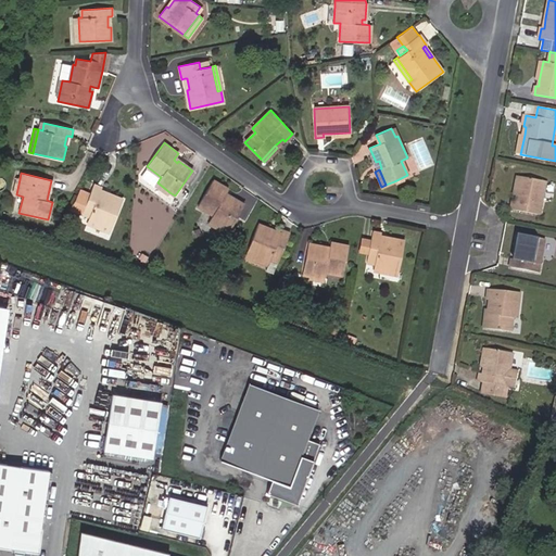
[(547,181),(521,176),(517,196),(516,202),(513,201),(510,210),(541,215),(547,181)]
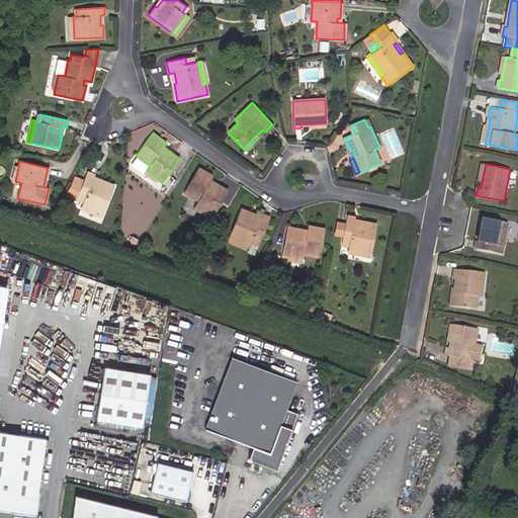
[(212,185),(208,183),(210,180),(212,177),(198,168),(185,190),(198,199),(195,204),(208,212),(212,216),(228,191),(214,183),(212,185)]
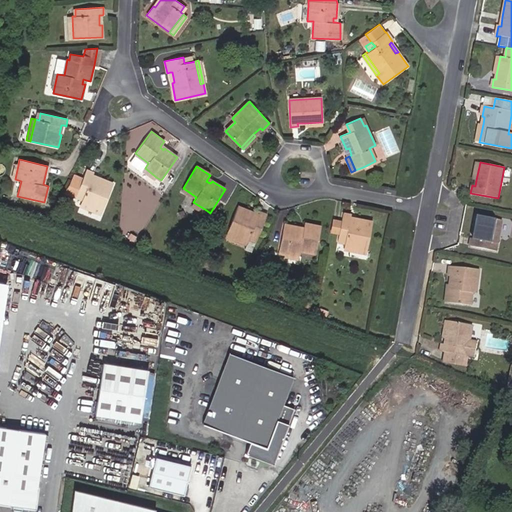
[(154,180),(156,177),(145,168),(142,171),(154,180)]
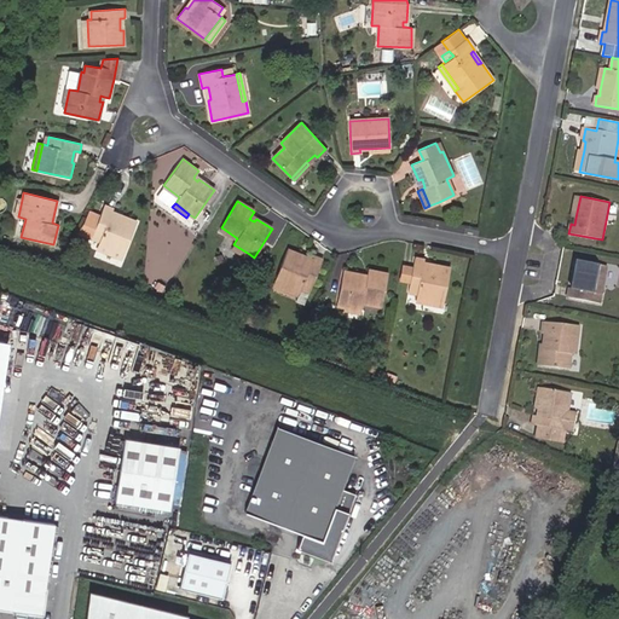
[(122,219),(111,214),(113,210),(114,208),(105,204),(100,215),(88,210),(82,223),(77,230),(92,236),(100,239),(99,243),(123,254),(137,221),(123,215),(122,219)]
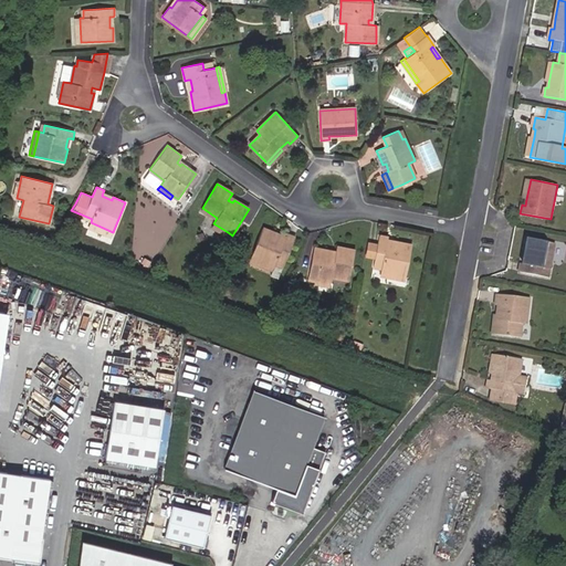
[(111,237),(113,232),(91,222),(88,227),(111,237)]
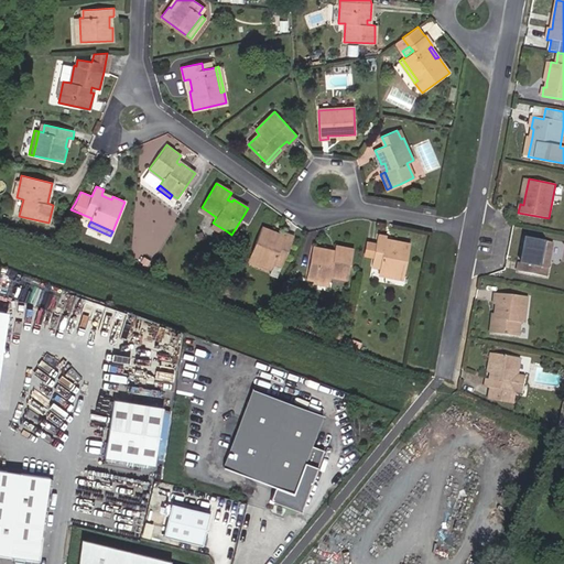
[(224,236),(227,231),(213,223),(210,227),(224,236)]
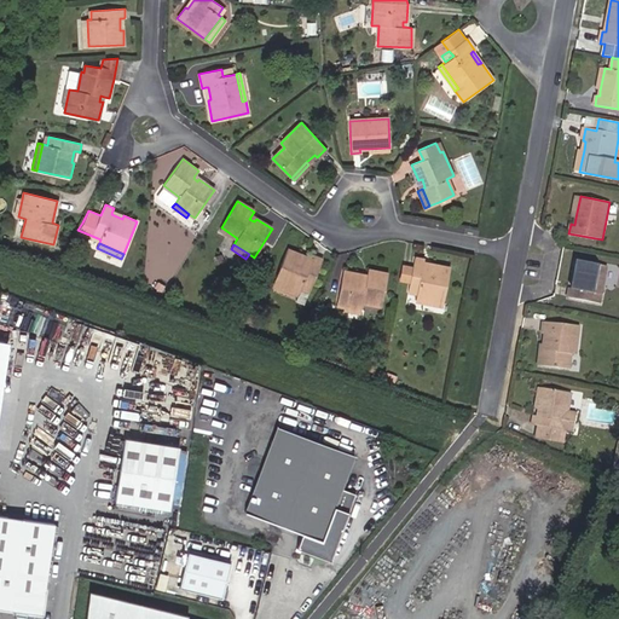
[(311,262),(299,258),(300,254),(287,249),(273,282),(299,291),(301,288),(310,290),(322,260),(313,256),(312,259),(311,262)]
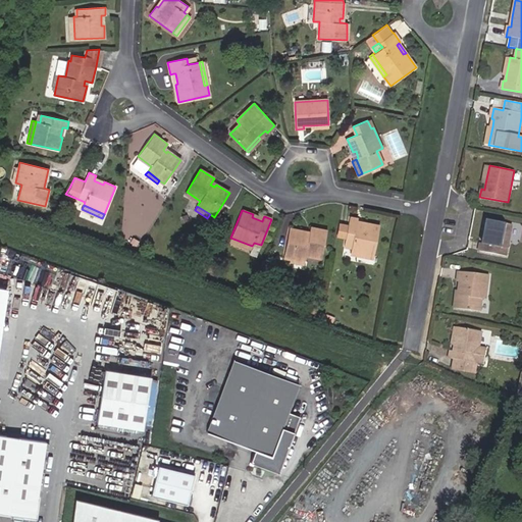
[(345,245),(352,247),(351,250),(373,255),(379,226),(366,223),(366,225),(356,223),(357,218),(350,217),(348,226),(346,236),(345,245)]
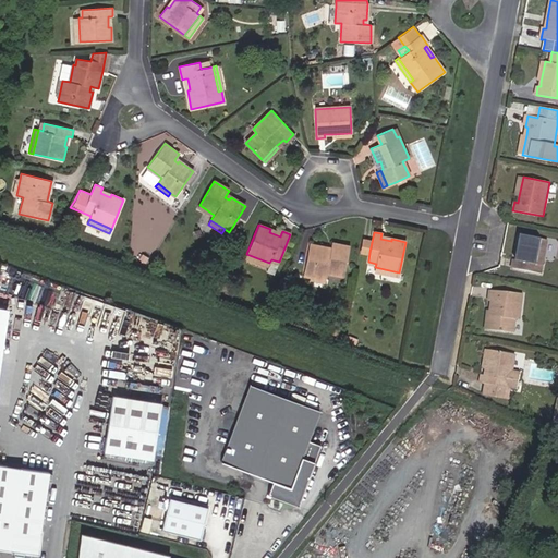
[(548,240),(522,235),(518,254),(517,259),(513,258),(512,268),(542,274),(548,240)]
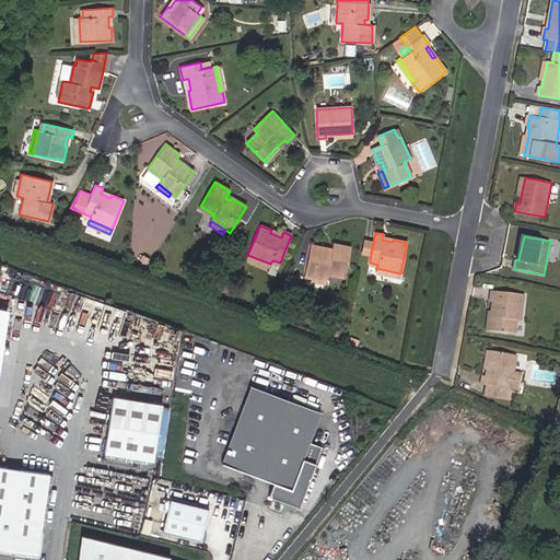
[(362,251),(371,253),(373,243),(364,241),(362,251)]
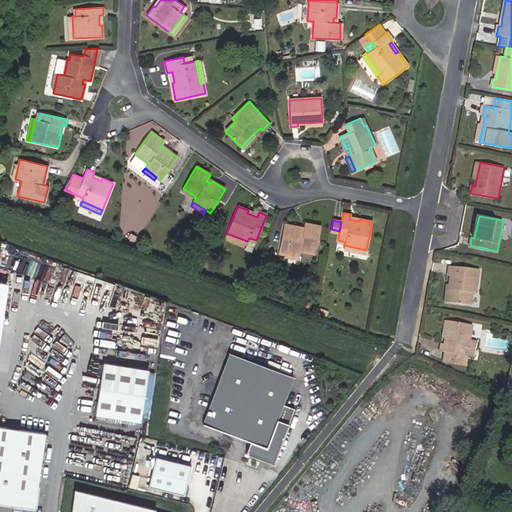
[(303,230),(298,230),(299,227),(284,224),(278,251),(284,252),(298,255),(299,249),(315,253),(320,226),(304,223),(303,228),(303,230)]
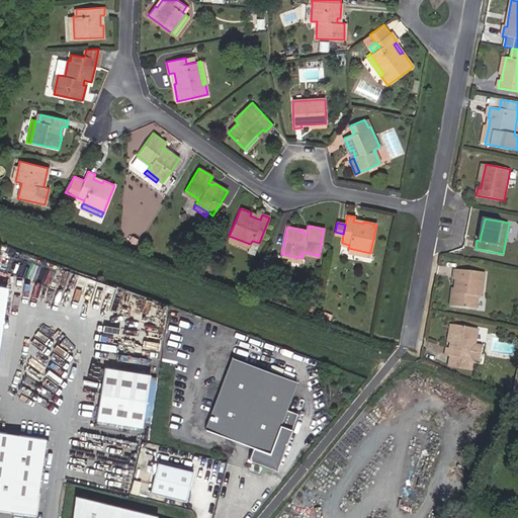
[(249,248),(250,244),(229,236),(228,240),(249,248)]
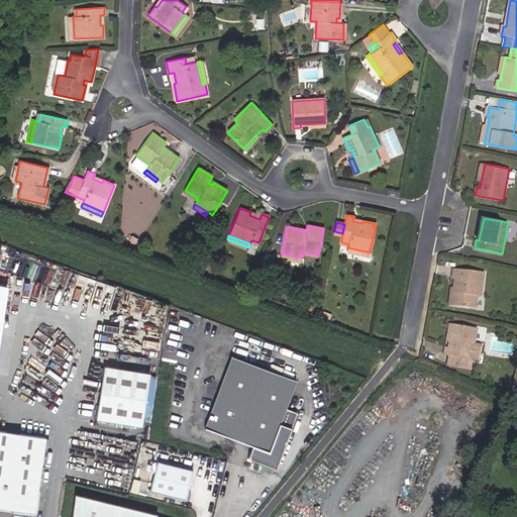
[(346,251),(369,256),(370,252),(347,247),(346,251)]
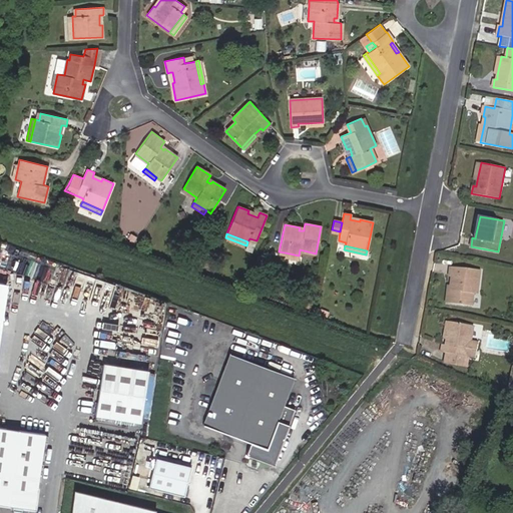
[(452,278),(451,286),(449,304),(473,307),(475,294),(478,294),(481,271),(451,267),(449,278),(452,278)]
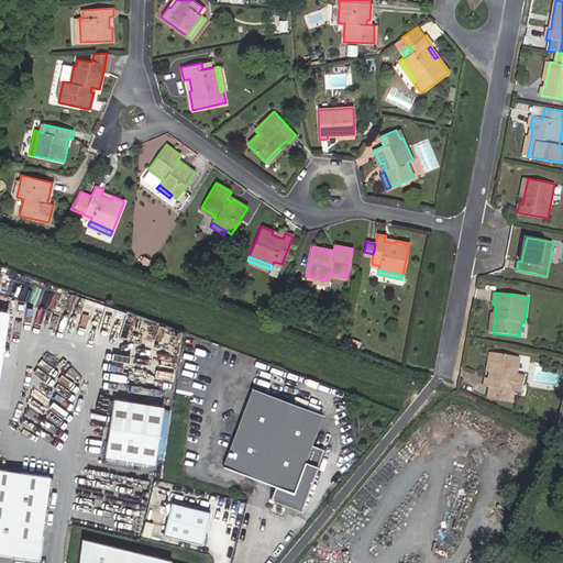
[(520,357),(494,353),(490,373),(489,378),(486,378),(485,387),(490,387),(515,392),(527,394),(529,378),(517,377),(520,357)]
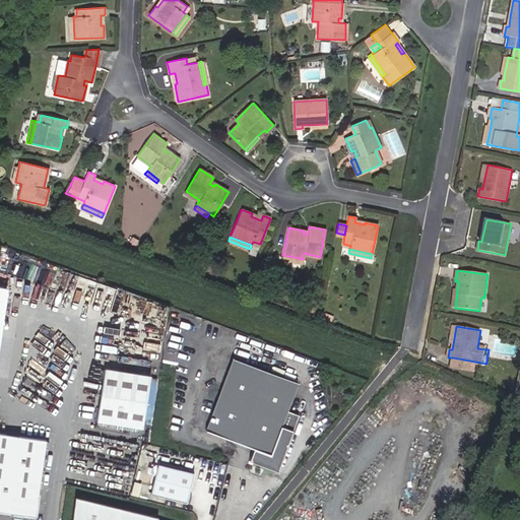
[(486,364),(475,362),(453,358),(451,369),(484,374),(486,364)]
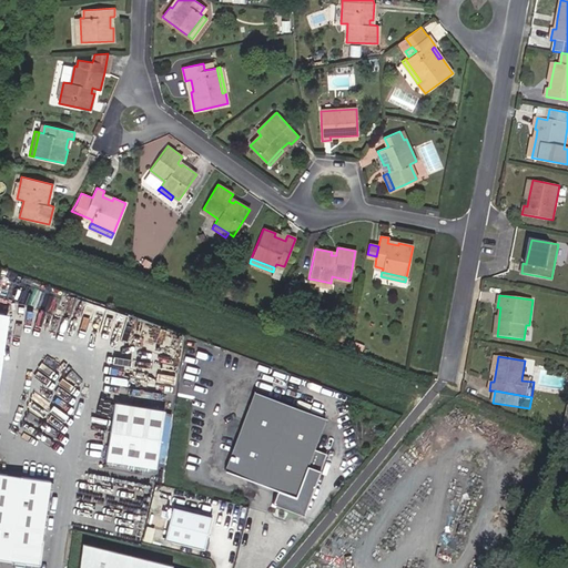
[(298,515),(308,509),(327,455),(314,450),(324,421),(253,396),(225,476),(279,494),(274,507),(298,515)]
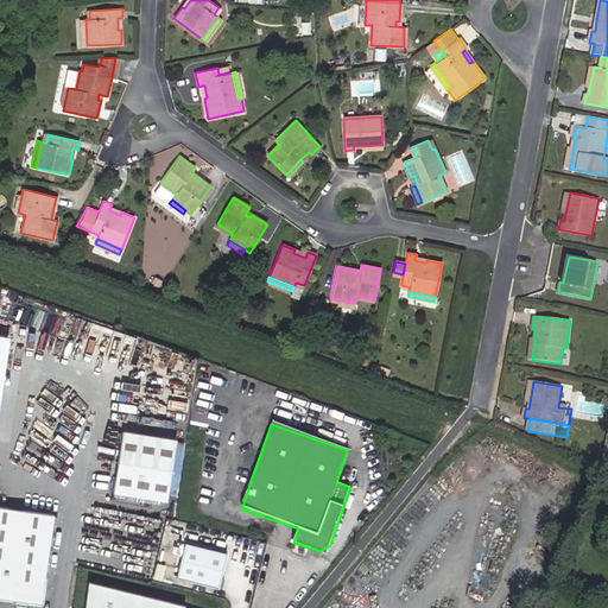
[(165,505),(175,443),(120,435),(112,496),(165,505)]
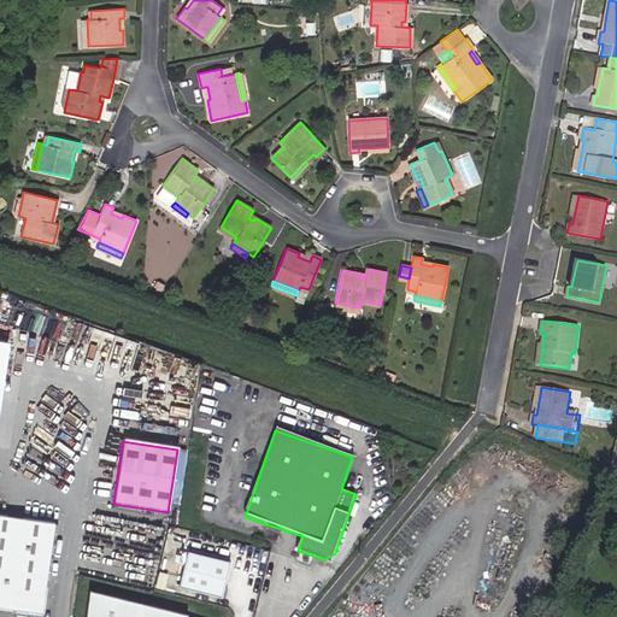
[(52,522),(0,513),(0,595),(37,611),(40,611),(52,522)]
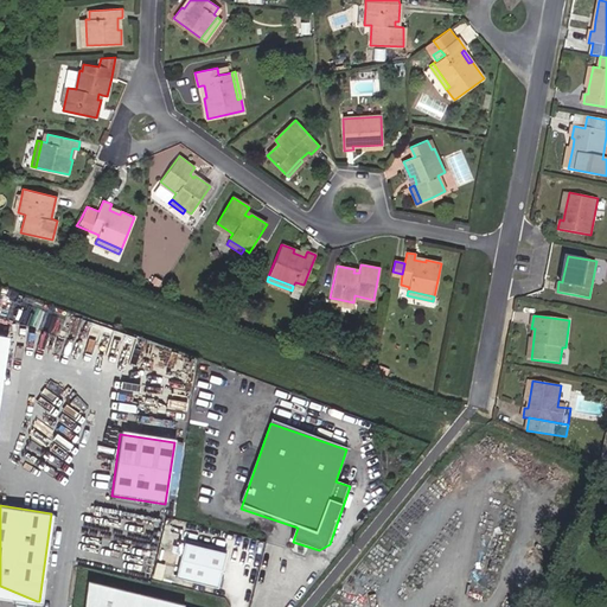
[(217,590),(225,554),(181,544),(174,581),(217,590)]
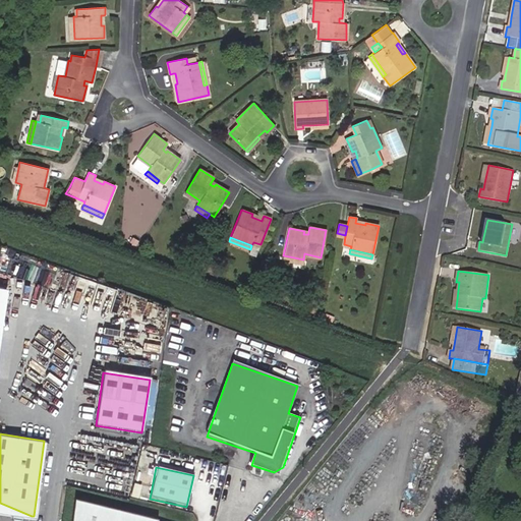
[(155,520),(156,515),(74,494),(69,520),(155,520)]
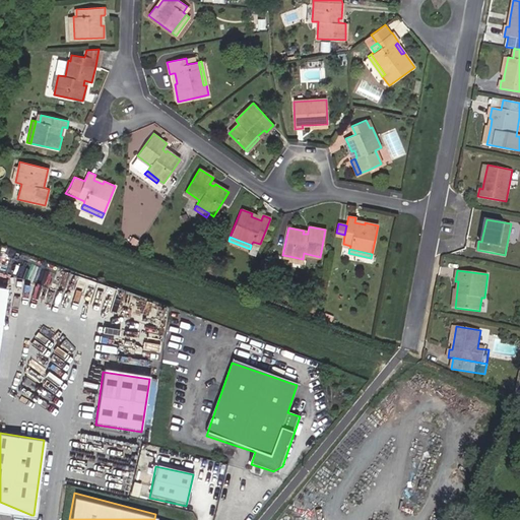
[(22,513),(31,515),(0,502),(0,510),(11,512),(22,513)]
